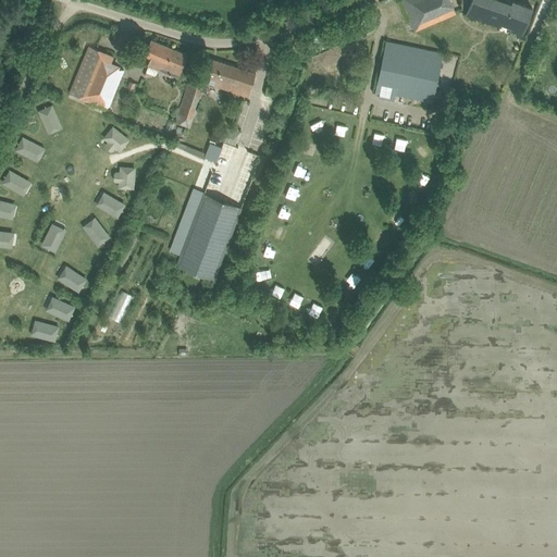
[(401,0),(415,29),(456,12),(450,0),(401,0)]
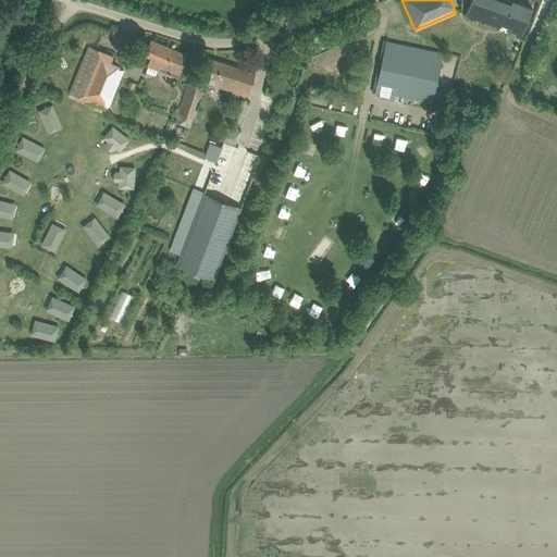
[(470,0),(466,14),(500,26),(502,24),(511,27),(510,29),(523,34),(532,7),(511,0),(470,0)]
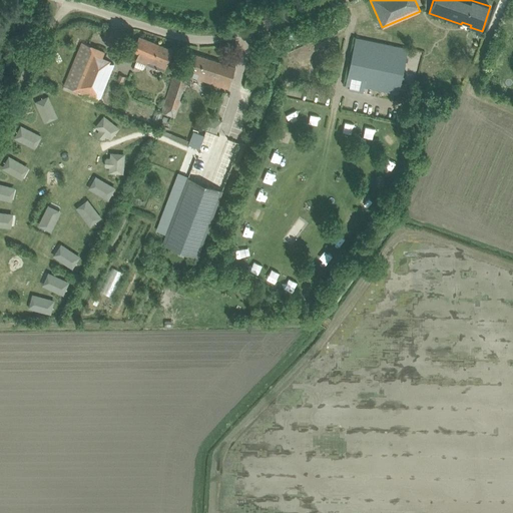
[(73,28),(70,35),(85,41),(88,33),(73,28)]
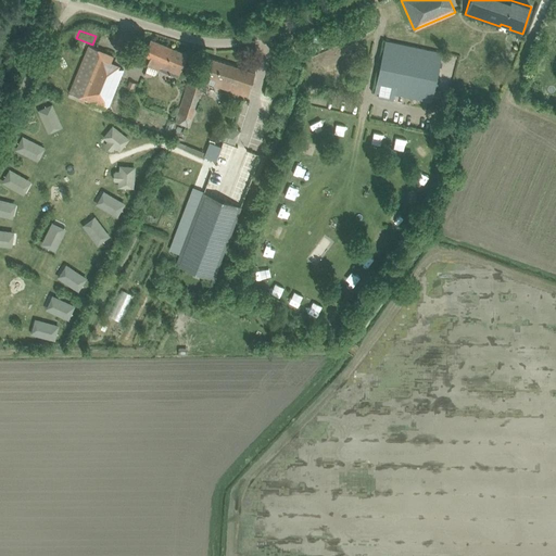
[(188,54),(150,39),(144,54),(150,57),(148,64),(178,77),(188,54)]
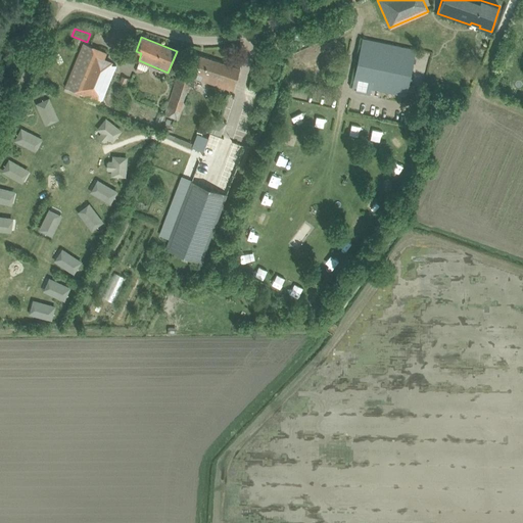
[(372,88),(407,96),(408,91),(414,92),(415,85),(409,84),(417,49),(363,37),(352,87),(357,88),(355,91),(370,94),(372,88)]
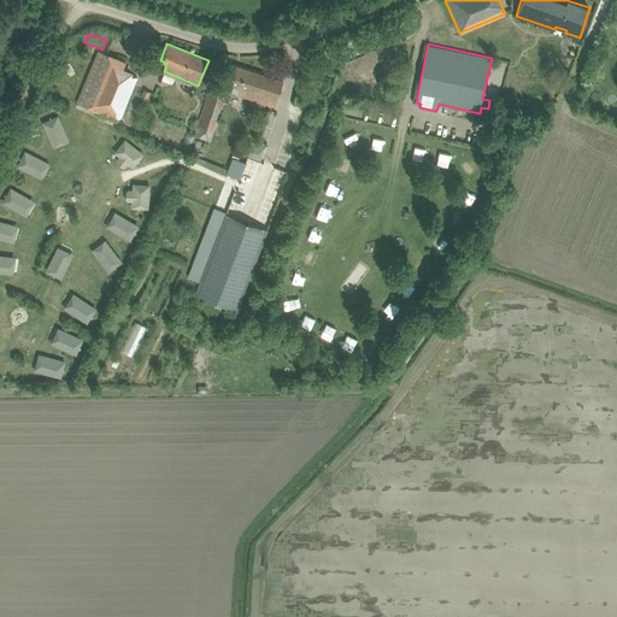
[(77,103),(88,106),(101,112),(121,119),(137,76),(131,74),(133,70),(124,66),(127,60),(98,48),(77,103)]
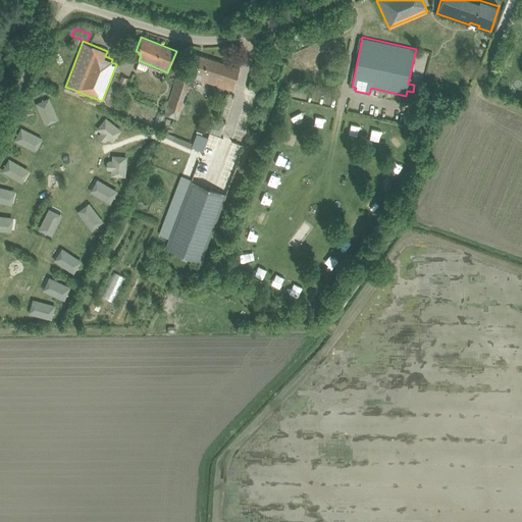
[(189,67),(187,74),(190,75),(232,89),(240,67),(194,53),(189,67)]
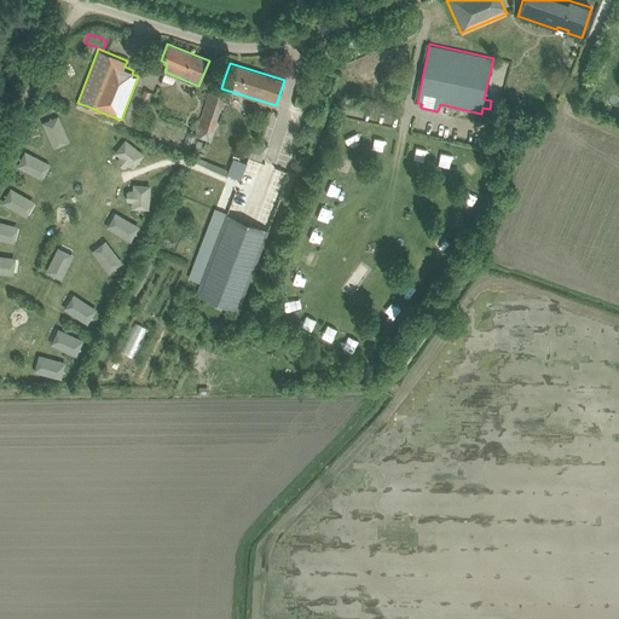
[(197,128),(195,137),(208,142),(210,132),(212,133),(215,121),(202,116),(197,128)]
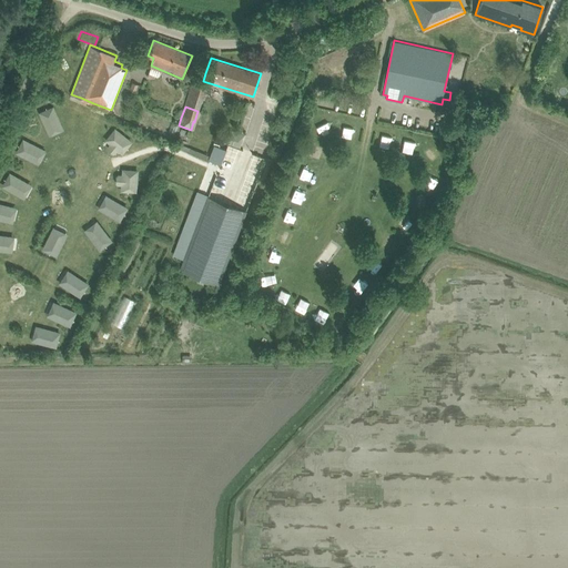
[(341,138),(351,139),(352,128),(343,127),(341,138)]
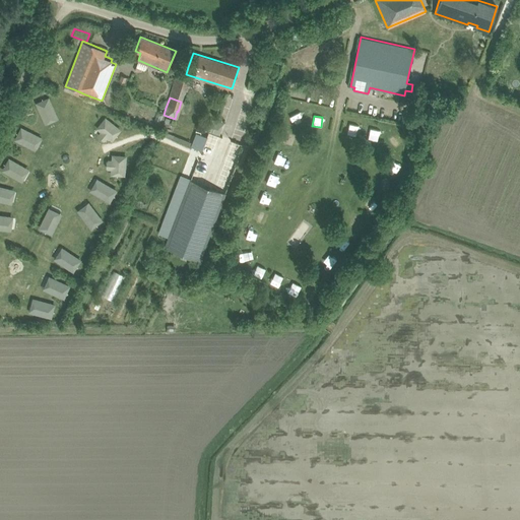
[(107,117),(96,128),(110,141),(121,130),(107,117)]
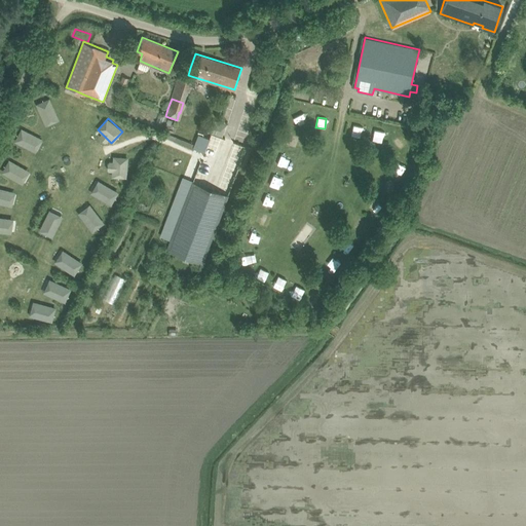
[(353,124),(351,134),(365,135),(366,126),(353,124)]
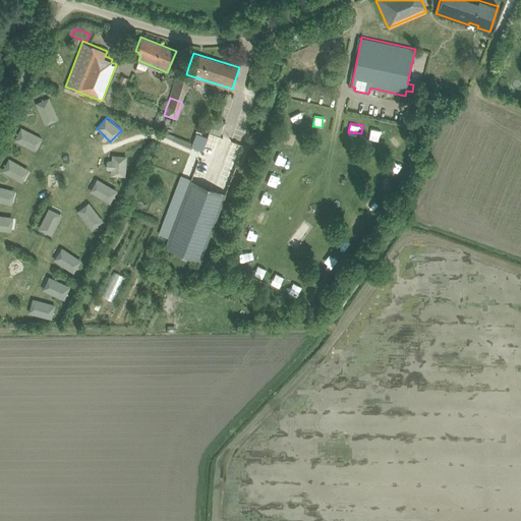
[(369,137),(380,138),(381,129),(370,128),(369,137)]
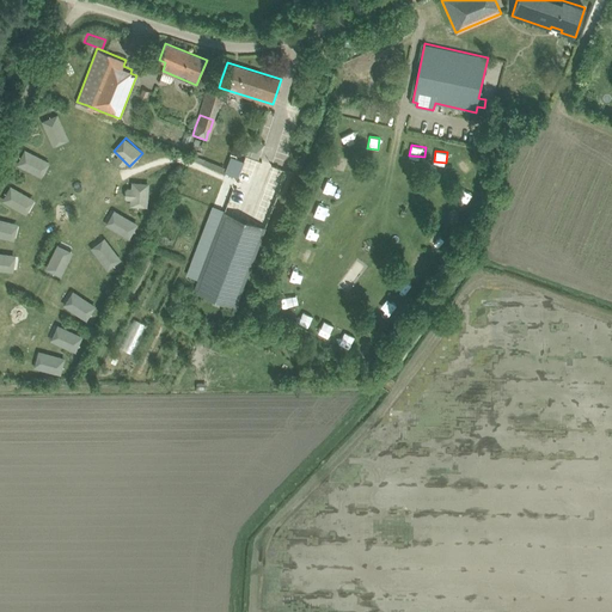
[(231,154),(228,160),(242,165),(244,159),(231,154)]
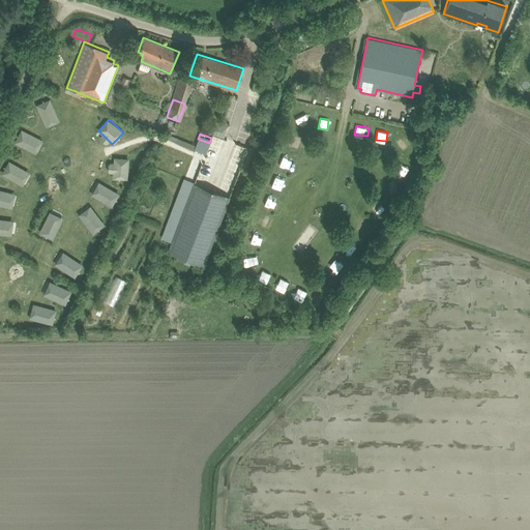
[(231,150),(242,155),(246,147),(234,142),(231,150)]
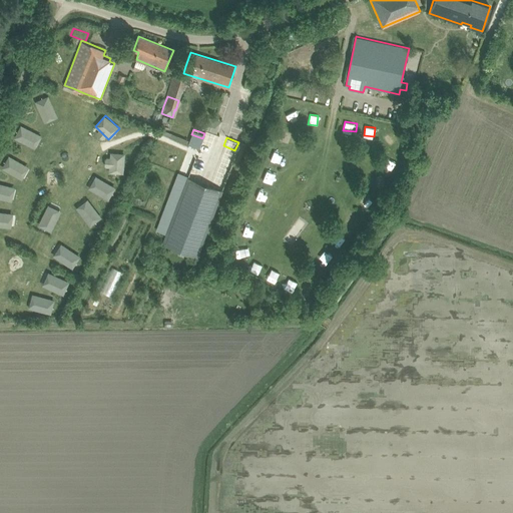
[(109,173),(124,172),(124,152),(109,152),(109,173)]
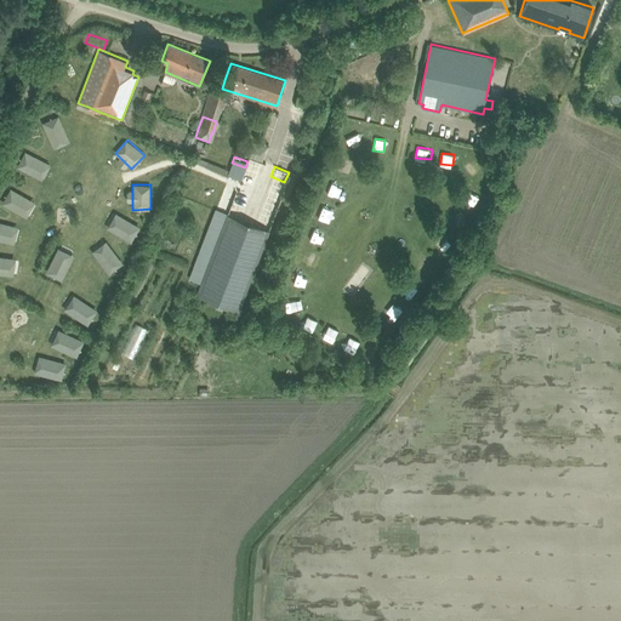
[(134,241),(142,226),(115,211),(107,228),(134,241)]
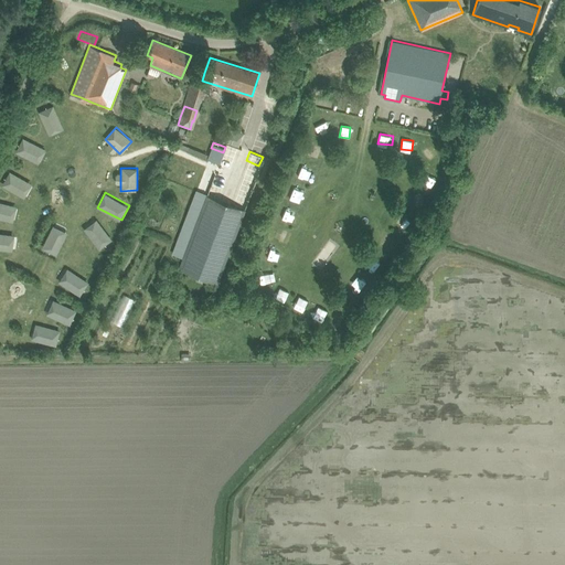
[(194,225),(179,267),(216,281),(245,208),(227,201),(225,205),(195,193),(184,221),(194,225)]
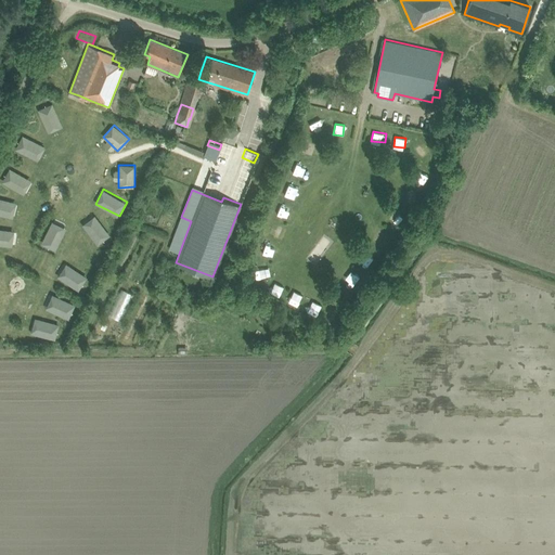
[(94,215),(81,226),(99,245),(112,234),(94,215)]
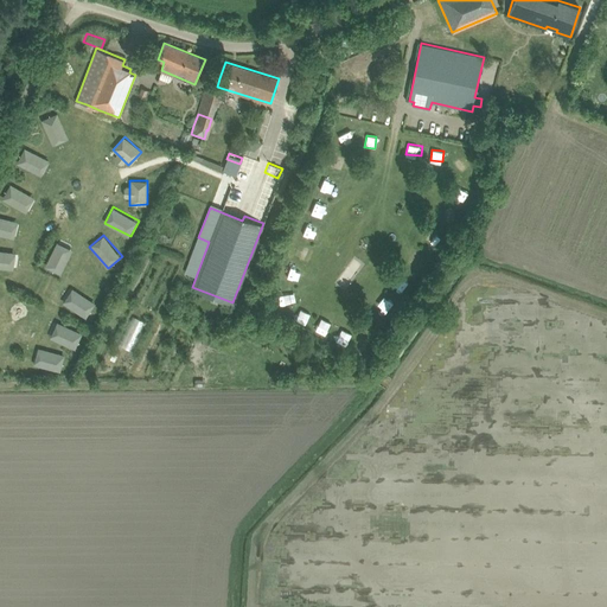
[(294,256),(311,261),(314,251),(298,246),(294,256)]
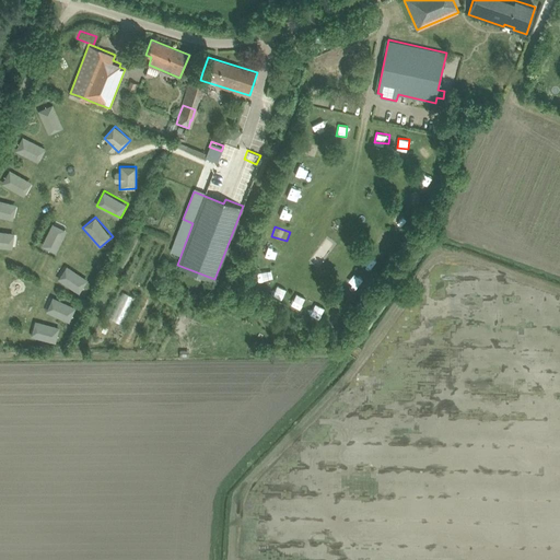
[(265,255),(273,258),(278,249),(269,245),(265,255)]
